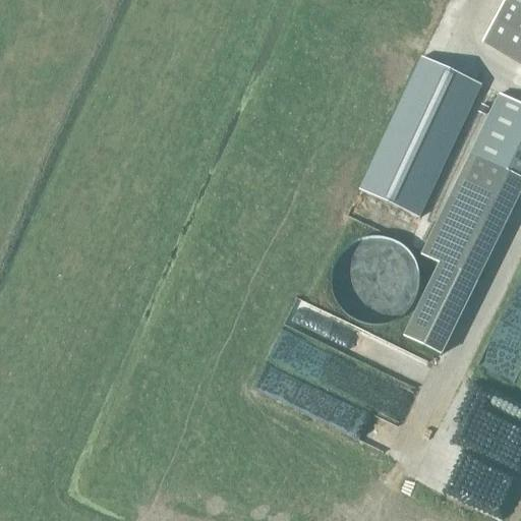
[(520,0),(508,0),(485,40),(520,60),(520,0)]
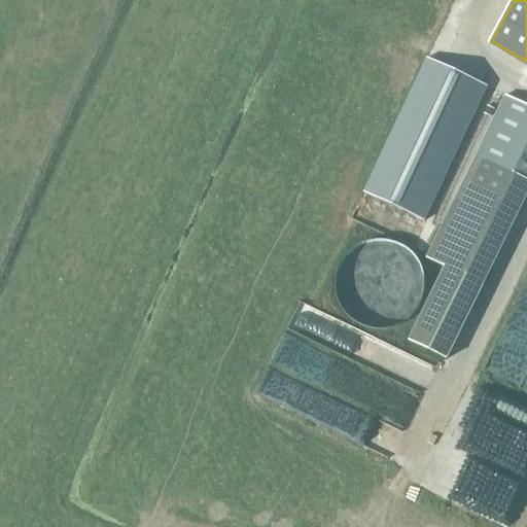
[(364,192),(424,220),(487,86),(427,59),(364,192)]
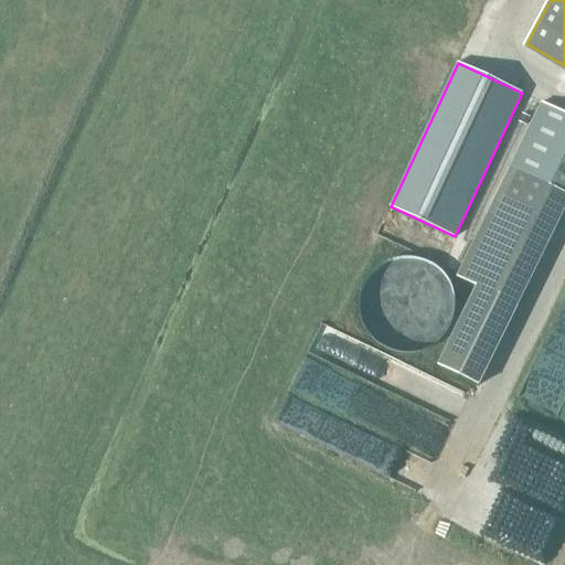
[(564,113),(543,102),(511,168),(564,194),(564,113)]
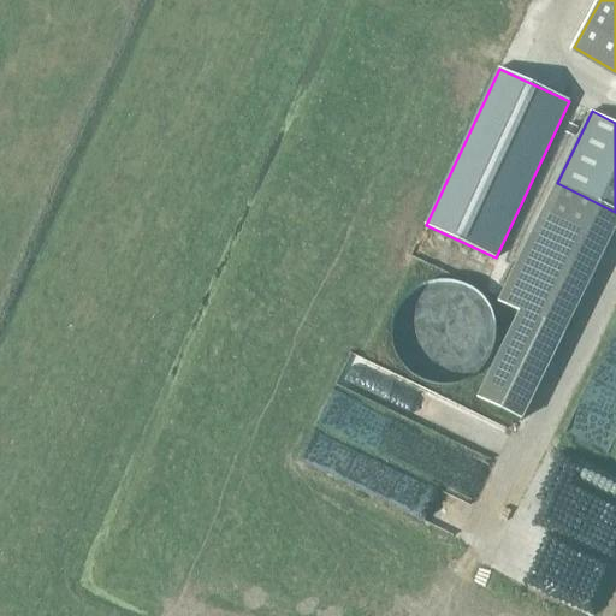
[(521,313),(479,398),(522,420),(564,333),(615,226),(615,212),(557,183),(498,301),(521,313)]
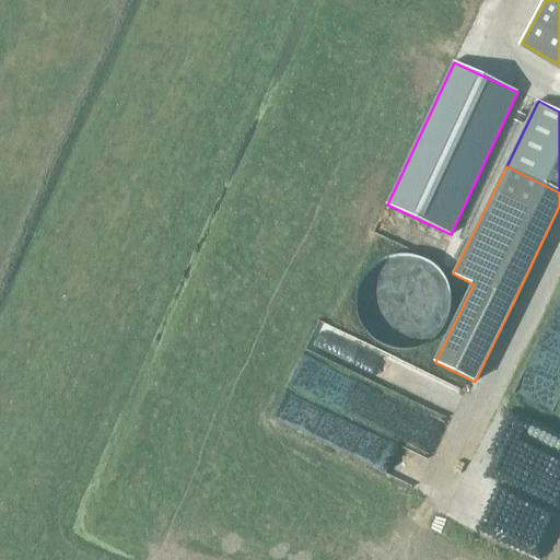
[(432,288),(378,299),(383,321),(386,339),(405,335),(408,348),(417,347),(415,335),(441,329),(432,288)]
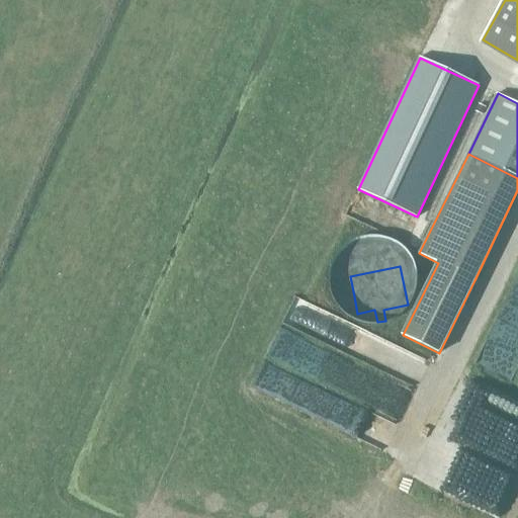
[(517,379),(517,291),(505,327),(512,329),(504,350),(497,347),(489,369),(517,379)]
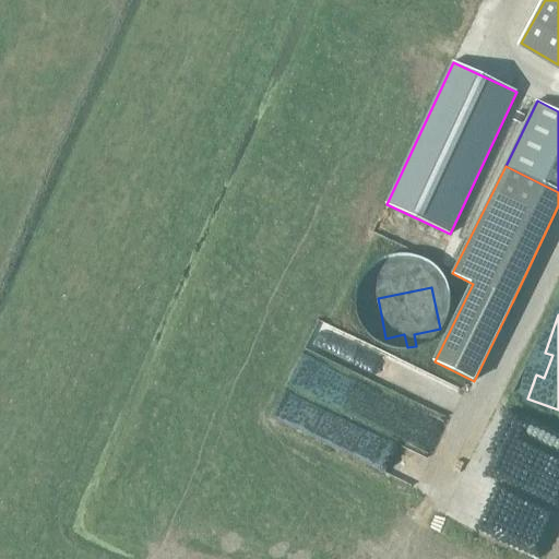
[(311,353),(356,375),(360,366),(394,381),(404,360),(314,319),(304,343),(313,347),(311,353)]
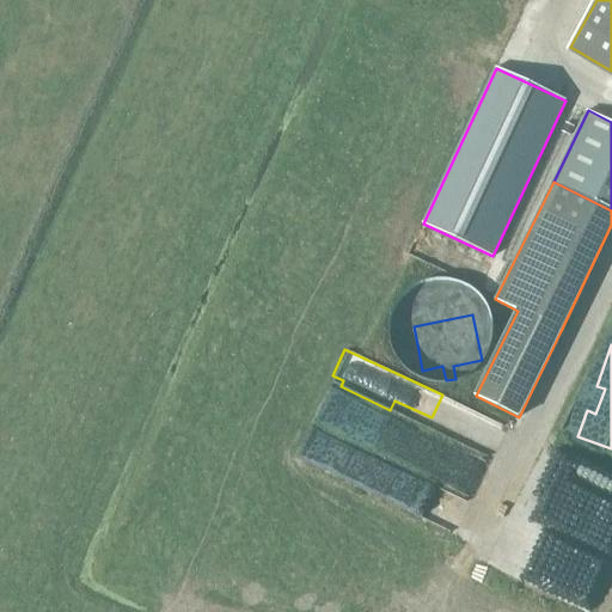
[(448,414),(436,427),(458,446),(472,428),(481,418),(453,396),(442,409),(448,414)]
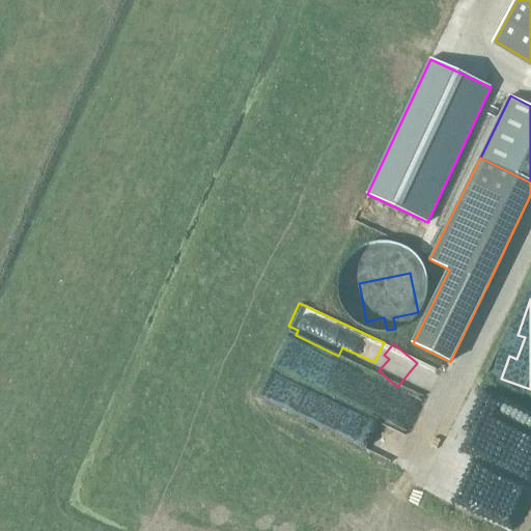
[(253,400),(388,458),(403,422),(269,365),(253,400)]
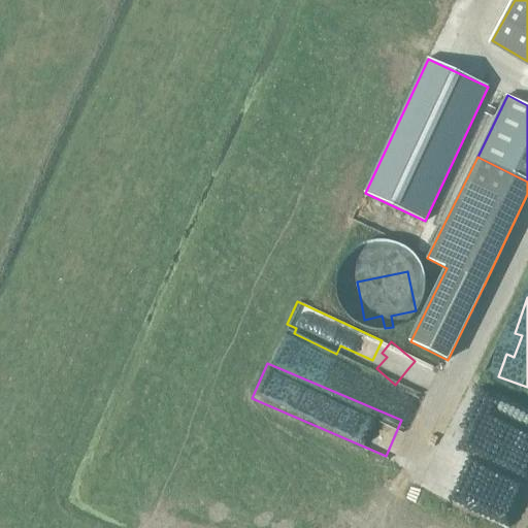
[(527,418),(472,397),(460,430),(527,455),(527,418)]
